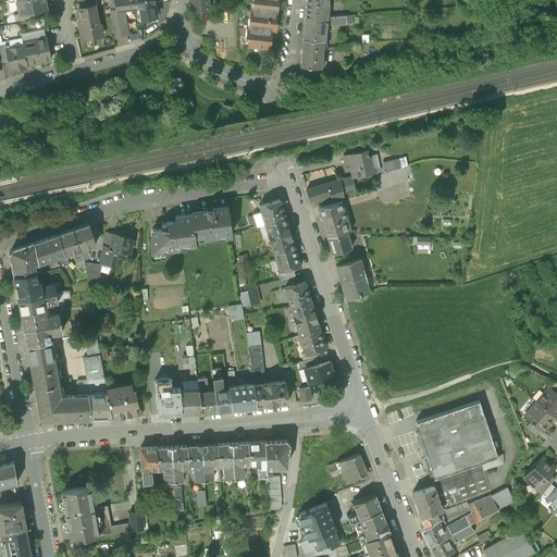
[(48,10),(45,0),(19,0),(16,1),(20,15),(32,13),(48,10)]
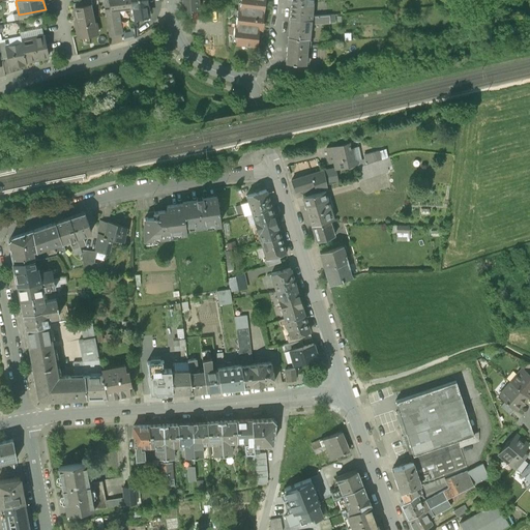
[(77,22),(78,23),(92,20),(88,0),(79,0),(80,1),(80,3),(74,4),(77,22)]
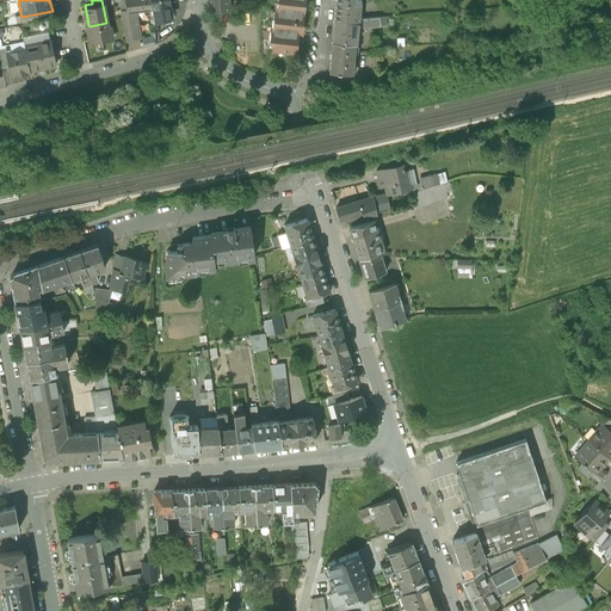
[(150,0),(121,0),(122,19),(135,19),(135,12),(152,10),(150,0)]
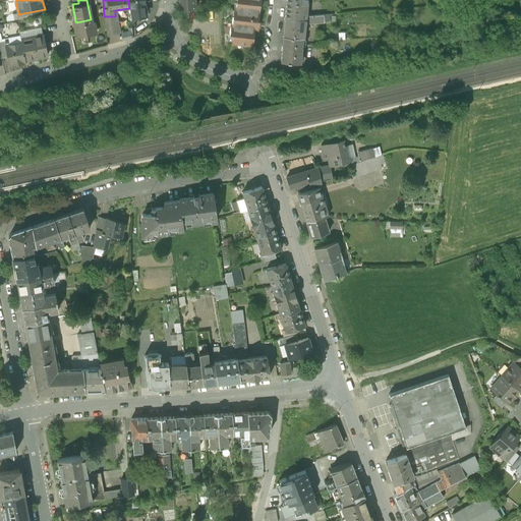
[(143,0),(128,0),(129,8),(131,17),(147,15),(143,0)]
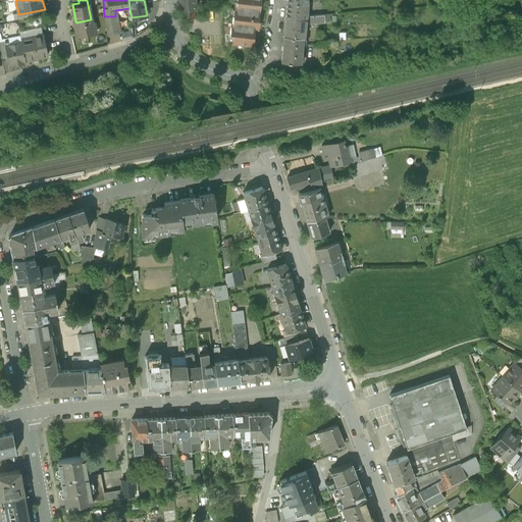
[(179,0),(180,11),(196,10),(195,0),(179,0)]
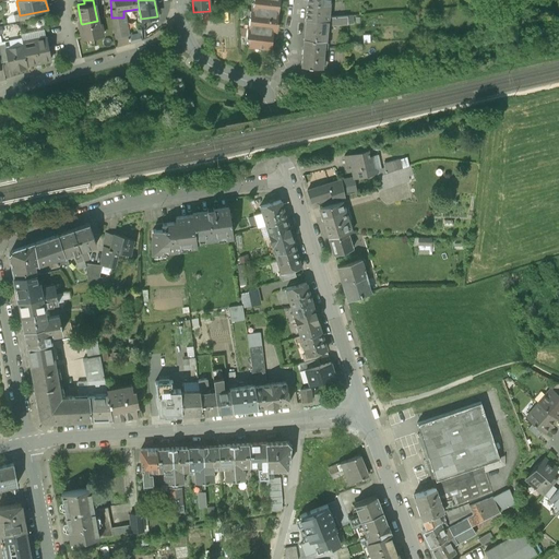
[(280,0),(254,0),(254,10),(250,9),(250,10),(252,10),(251,16),(250,16),(248,30),(247,28),(246,38),(251,38),(250,46),(249,46),(271,48),(273,31),(277,32),(277,25),(275,25),(276,21),(277,21),(280,0)]
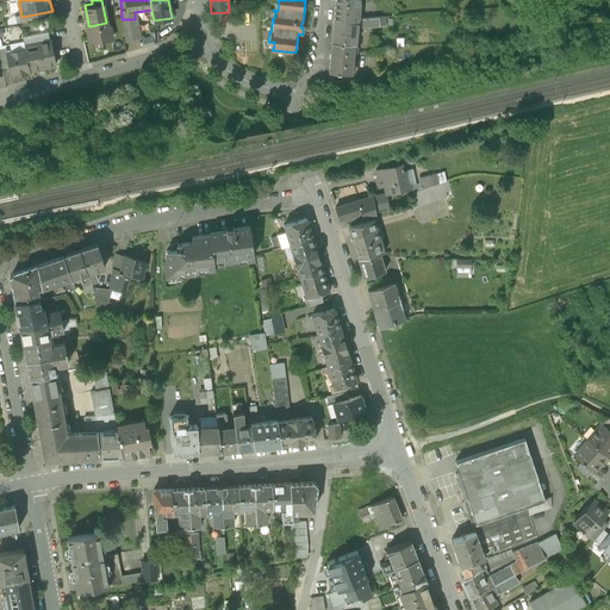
[(335,0),(334,20),(358,23),(358,19),(359,0),(335,0)]
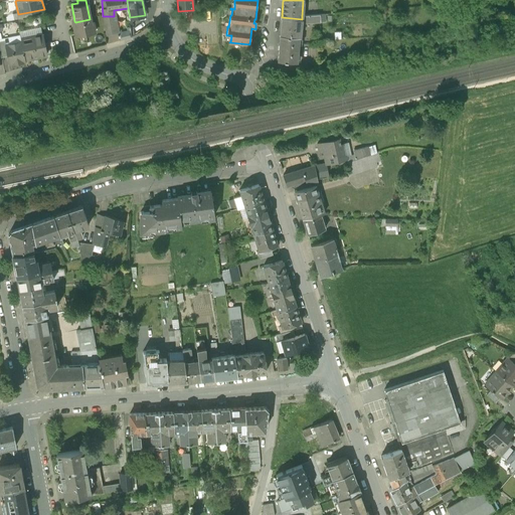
[(30,19),(29,12),(18,14),(13,15),(14,22),(30,19)]
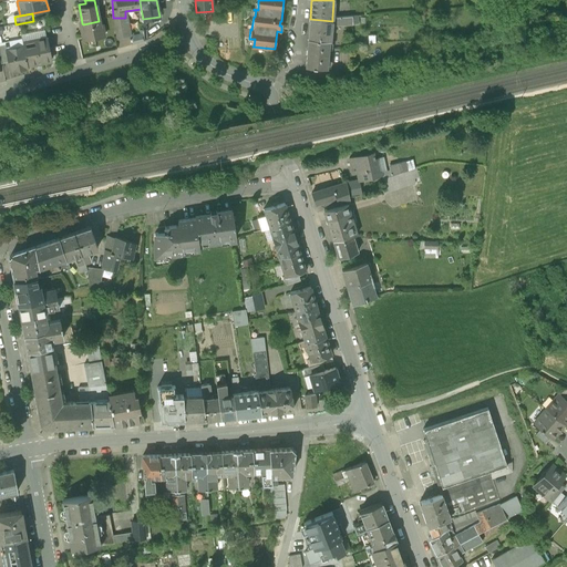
[(332,18),(332,21),(332,26),(358,24),(358,16),(332,18)]
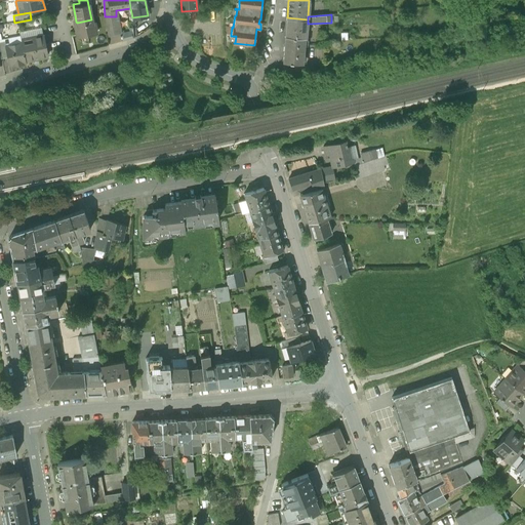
[(117,17),(116,16),(105,16),(108,35),(120,33),(117,17)]
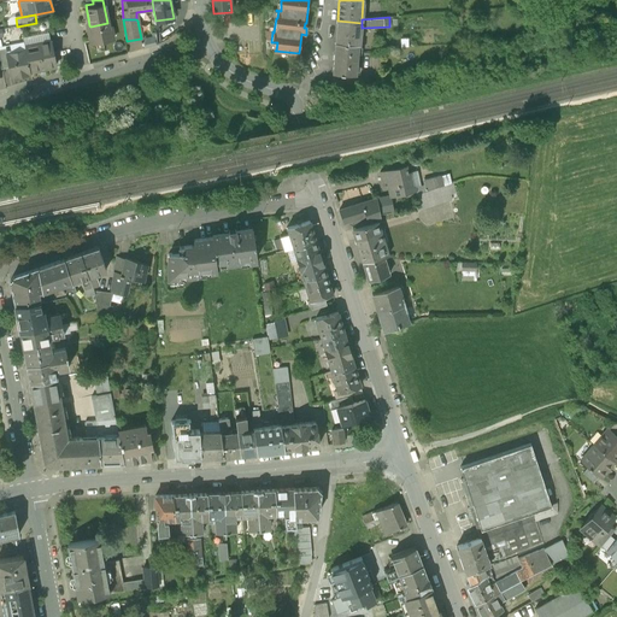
[(362,28),(362,23),(338,21),(336,42),(358,45),(359,45),(362,28)]
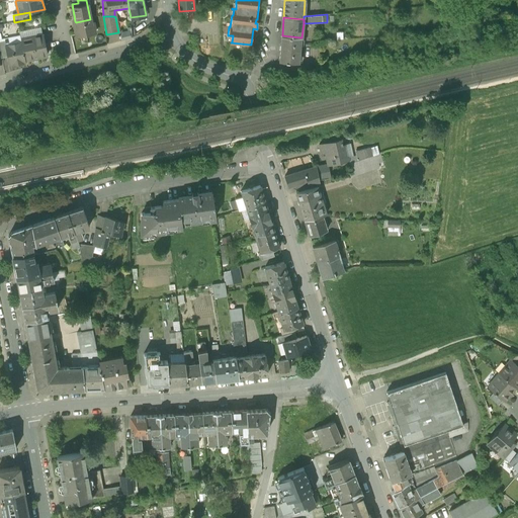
[(91,23),(90,19),(76,22),(75,21),(73,21),(76,37),(79,37),(80,45),(88,44),(87,35),(95,34),(93,23),(91,23)]
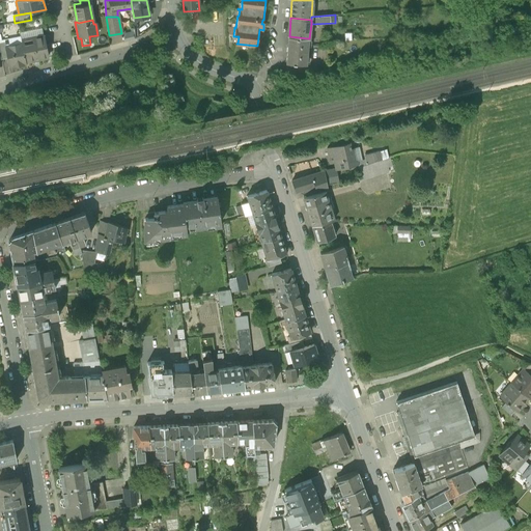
[(42,30),(20,34),(21,36),(22,42),(44,36),(42,30)]
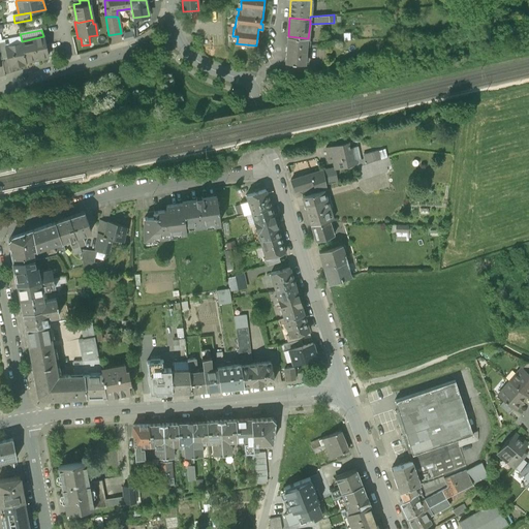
[(135,39),(134,32),(123,34),(124,42),(135,39)]
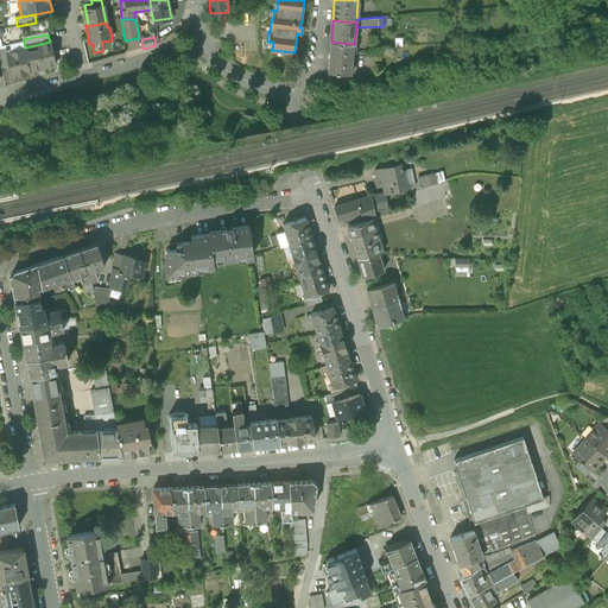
[(0,46),(0,49),(6,48),(7,55),(25,50),(25,48),(24,42),(0,46)]
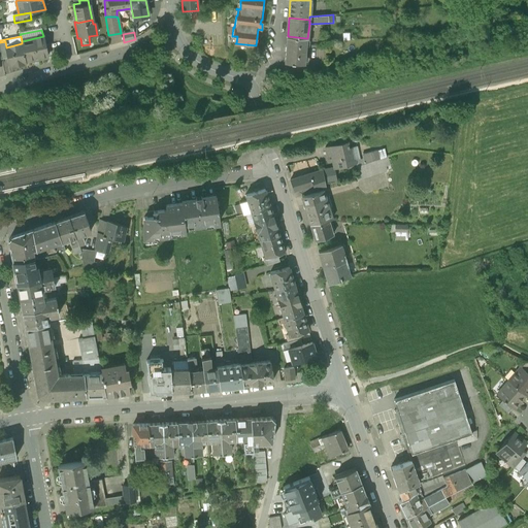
[(22,41),(22,43),(26,63),(47,59),(43,36),(22,41)]
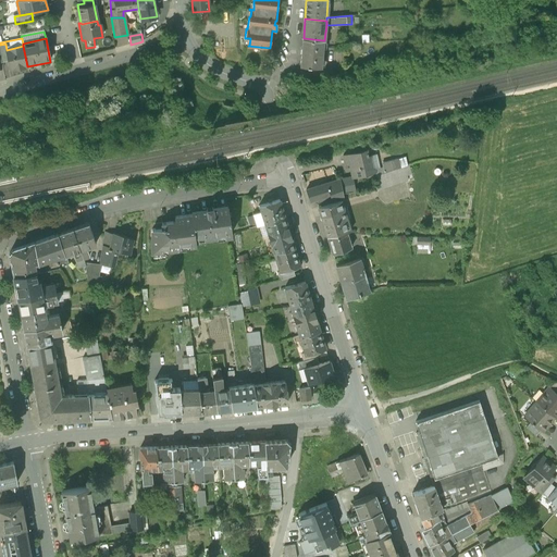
[(321,67),(323,40),(304,38),(300,66),(321,67)]
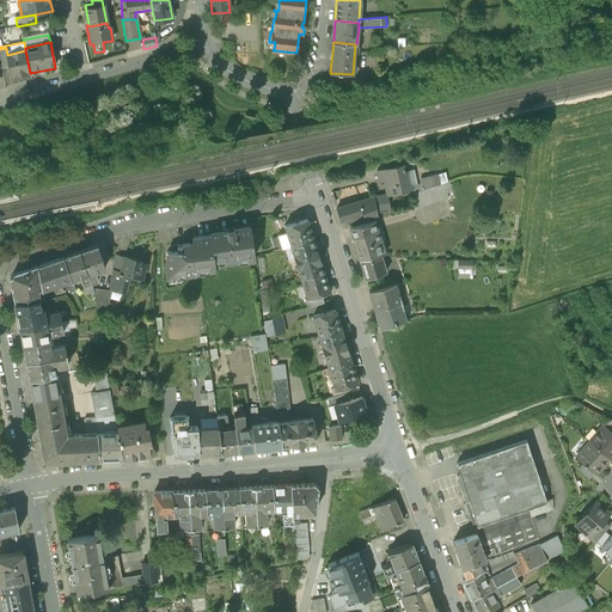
[(30,75),(30,73),(25,50),(7,55),(6,55),(8,68),(11,79),(30,75)]
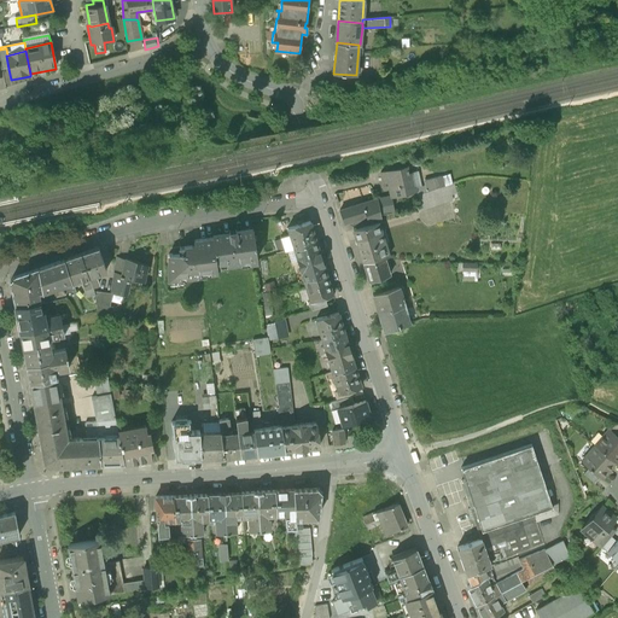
[(394,161),(396,168),(406,165),(413,164),(412,156),(394,161)]
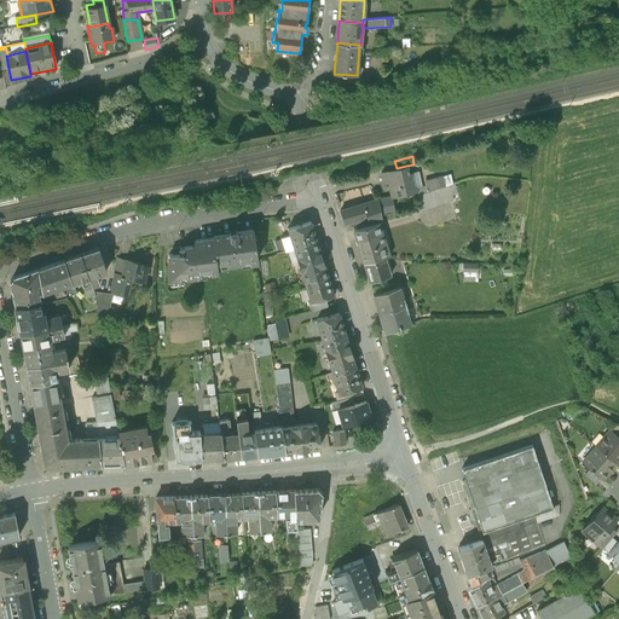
[(409,173),(406,166),(397,168),(385,172),(387,180),(388,180),(392,196),(418,190),(417,187),(421,186),(418,171),(409,173)]
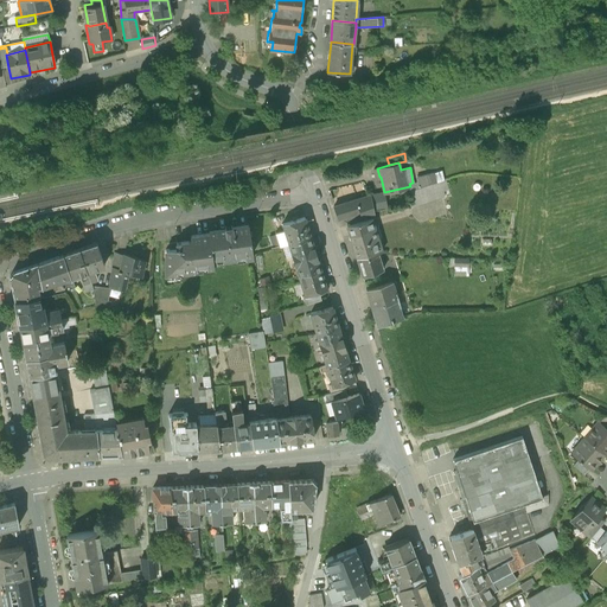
[(409,184),(410,186),(410,189),(443,180),(441,171),(417,177),(419,181),(413,183),(409,184)]
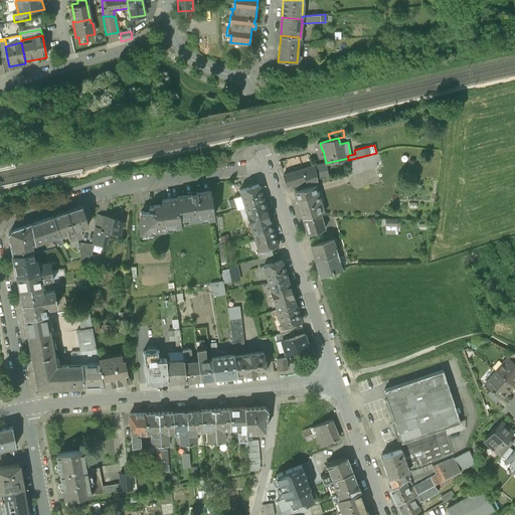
[(378,153),(376,153),(348,162),(349,175),(376,167),(374,161),(379,160),(378,153)]
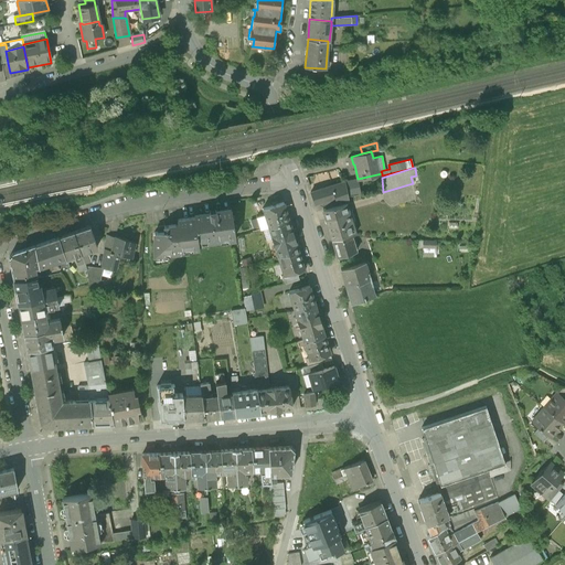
[(344,181),(348,195),(360,193),(358,179),(344,181)]
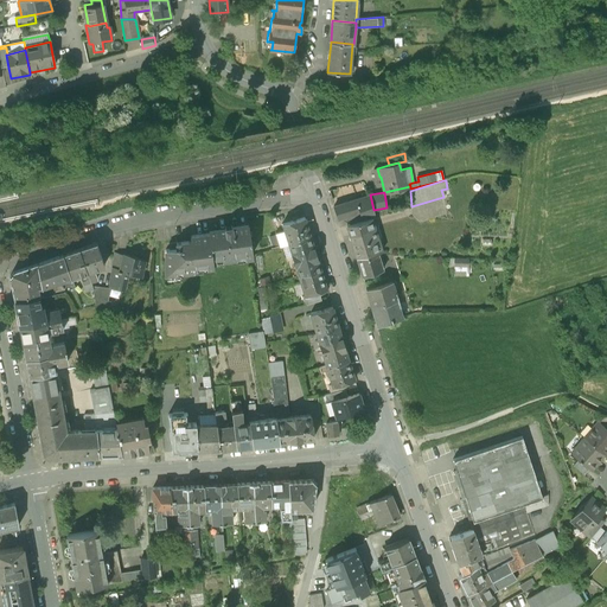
[(347,217),(350,224),(371,217),(375,217),(374,210),(370,195),(333,206),(338,219),(347,217)]
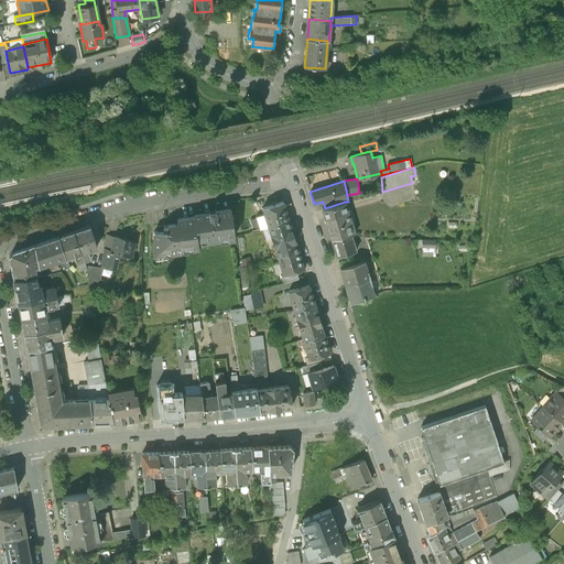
[(264,216),(268,227),(289,220),(282,202),(262,208),(264,216)]
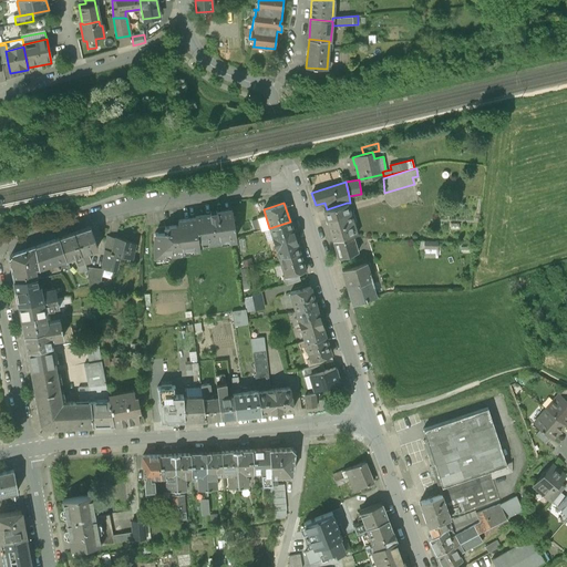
[(323,210),(333,241),(352,235),(357,234),(347,203),(327,209),(323,210)]
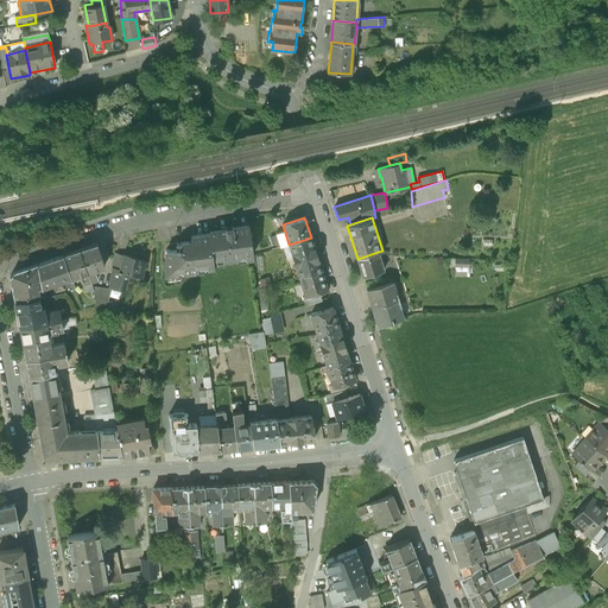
[(209,232),(209,234),(213,261),(222,260),(222,263),(230,261),(230,259),(235,259),(235,261),(242,260),(245,257),(253,257),(248,225),(233,227),(233,226),(225,227),(225,229),(209,232)]
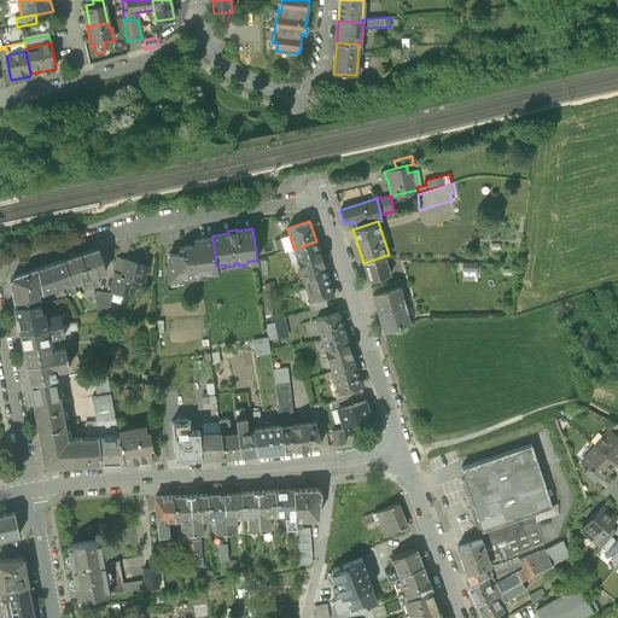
[(275,255),(293,249),(290,237),(272,242),(275,255)]
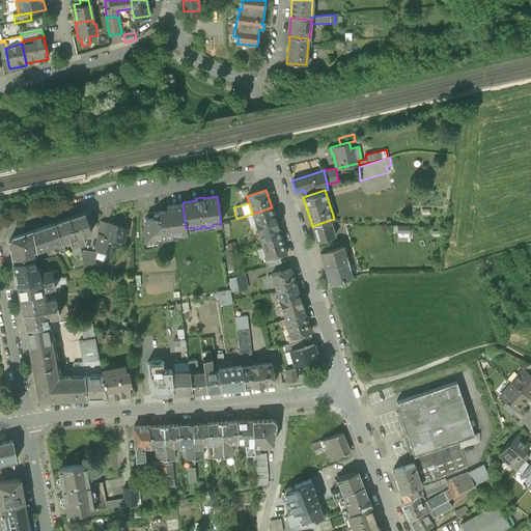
[(187,232),(186,228),(183,204),(167,206),(167,211),(147,214),(148,219),(145,219),(144,241),(157,239),(159,241),(161,239),(169,238),(169,235),(187,232)]
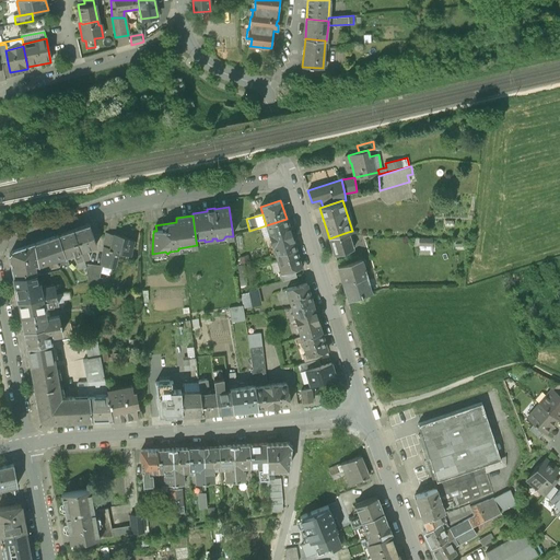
[(266,225),(275,255),(295,248),(287,219),(266,225)]
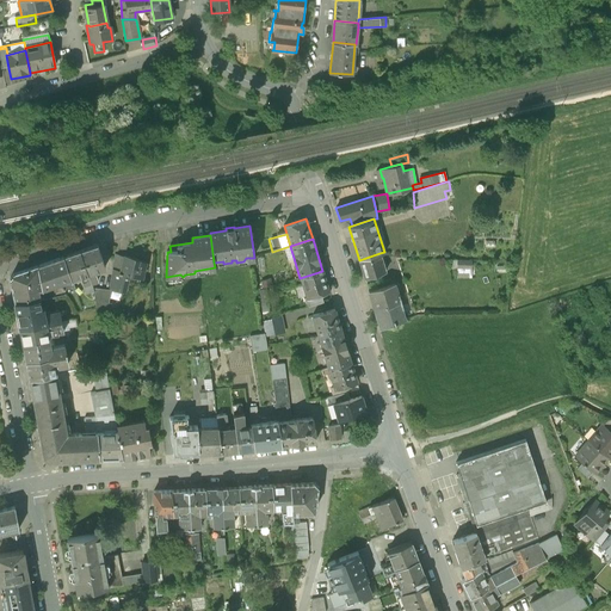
[(97,245),(80,251),(87,275),(96,272),(105,269),(97,245)]
